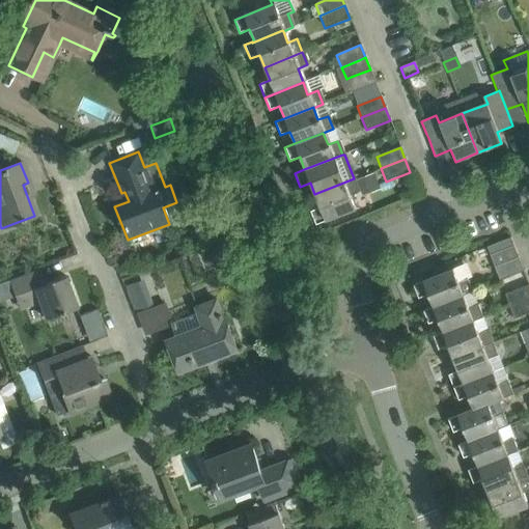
[(364,194),(380,188),(373,174),(358,181),(364,194)]
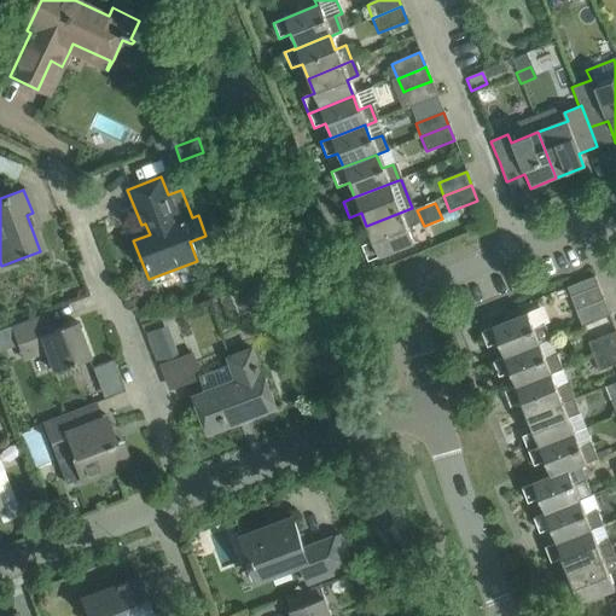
[(361,247),(367,262),(413,244),(407,228),(418,225),(412,208),(366,226),(372,242),(361,247)]
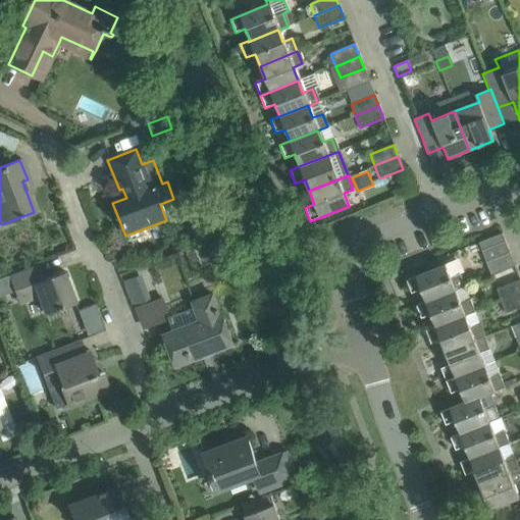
[(480,252),(505,243),(501,235),(477,244),(480,252)]
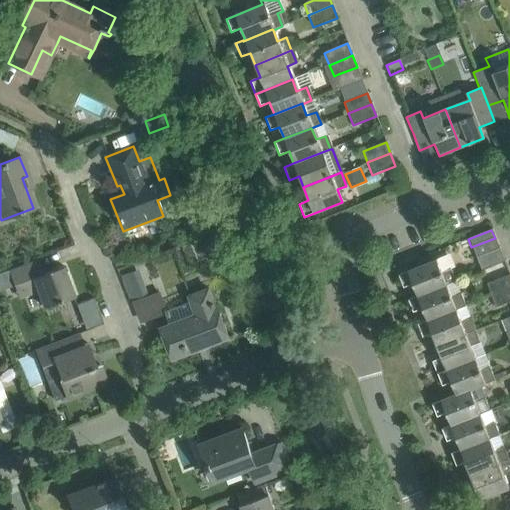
[(476,258),(499,249),(495,238),(471,247),(476,258)]
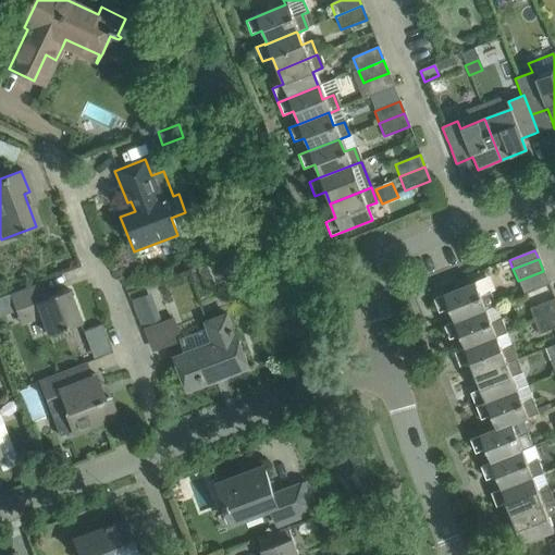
[(79,323),(66,291),(46,299),(39,283),(7,296),(13,313),(19,311),(24,324),(39,319),(46,336),(79,323)]
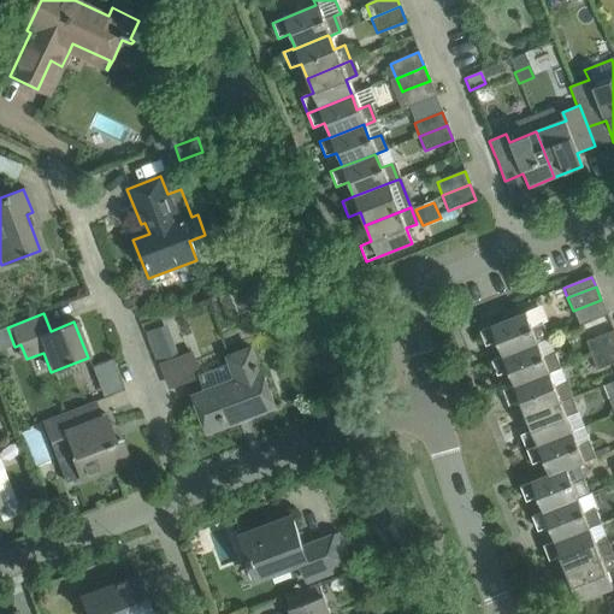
[(542,325),(531,330),(525,313),(479,331),(485,347),(496,343),(502,356),(537,343),(548,340),(542,325)]
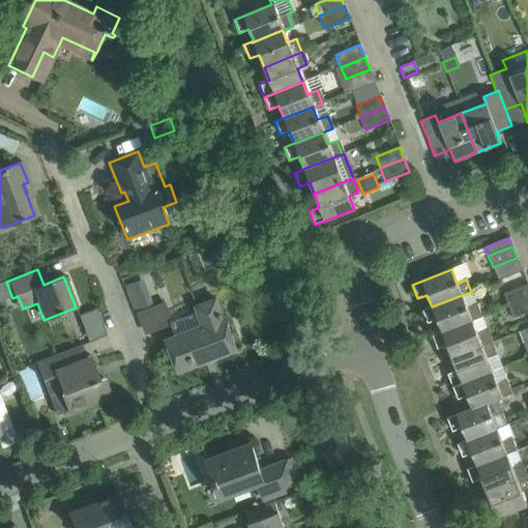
[(508,306),(527,298),(527,287),(527,285),(503,294),(508,306)]
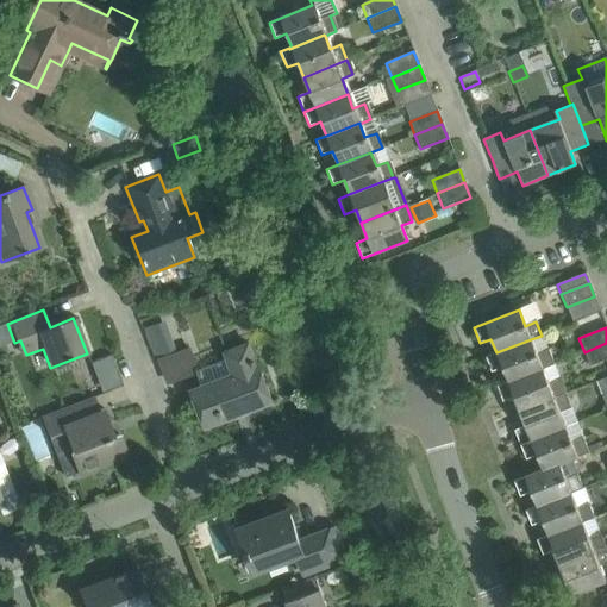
[(496,352),(485,357),(490,373),(502,368),(507,382),(542,369),(543,369),(554,365),(548,350),(537,355),(531,339),(496,352)]
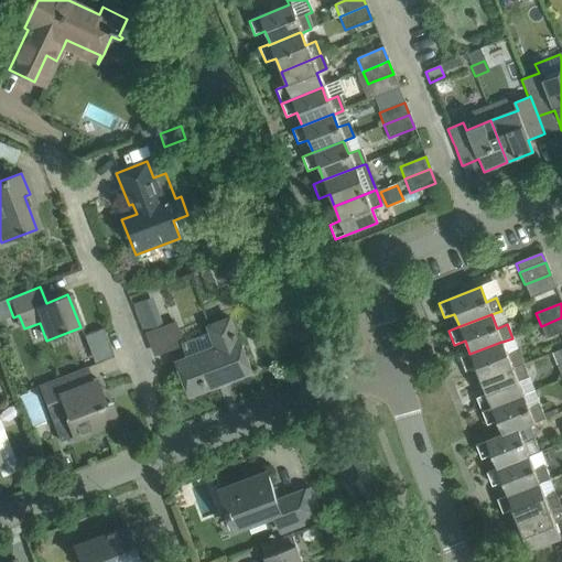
[(160,334),(154,317),(142,322),(148,337),(160,334)]
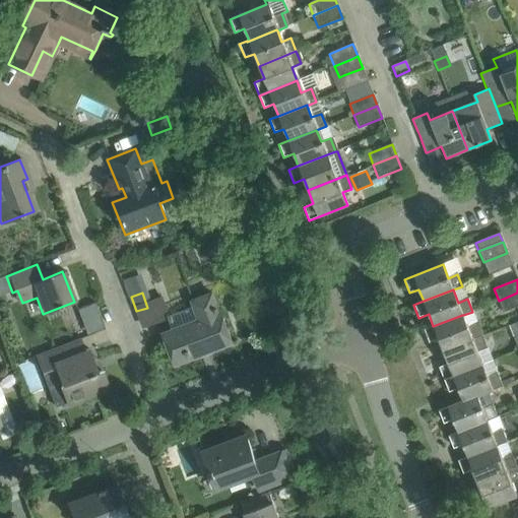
[(504,313),(517,307),(517,293),(499,301),(504,313)]
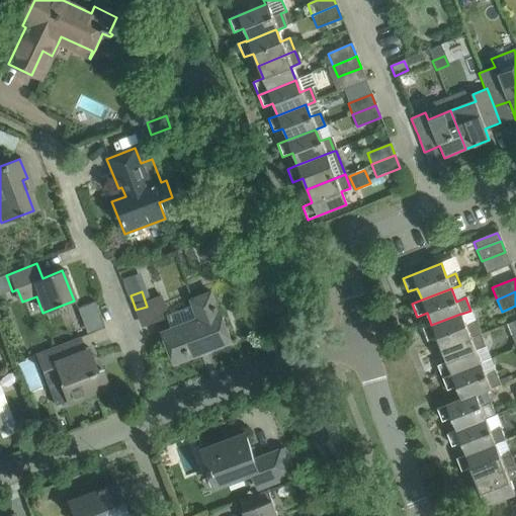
[(231,343),(224,325),(219,313),(216,314),(208,295),(189,303),(195,321),(162,333),(173,365),(231,343)]
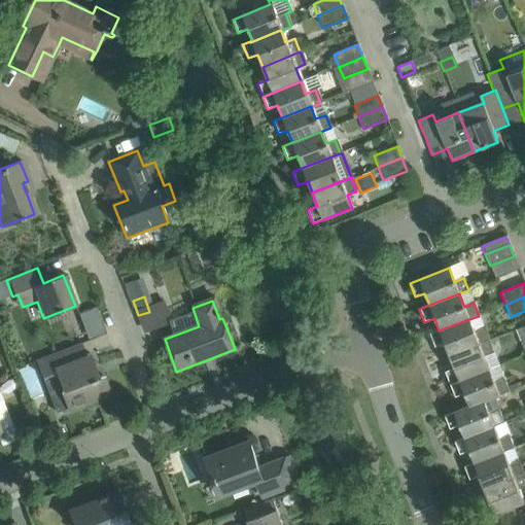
[(170,322),(169,322),(165,310),(142,318),(146,330),(170,322)]
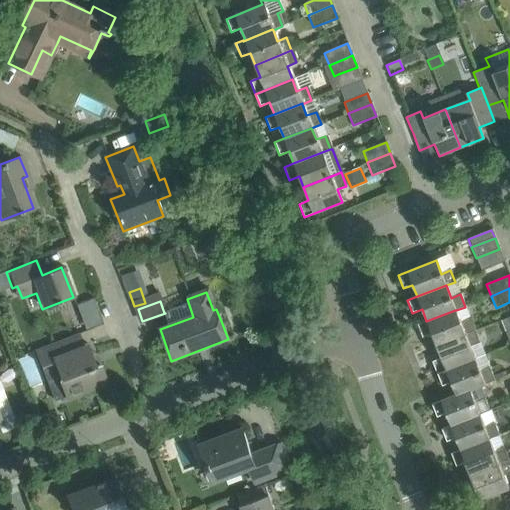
[(426,321),(417,324),(417,325),(422,337),(431,334),(436,346),(474,331),(470,319),(460,322),(456,310),(455,310),(426,321)]
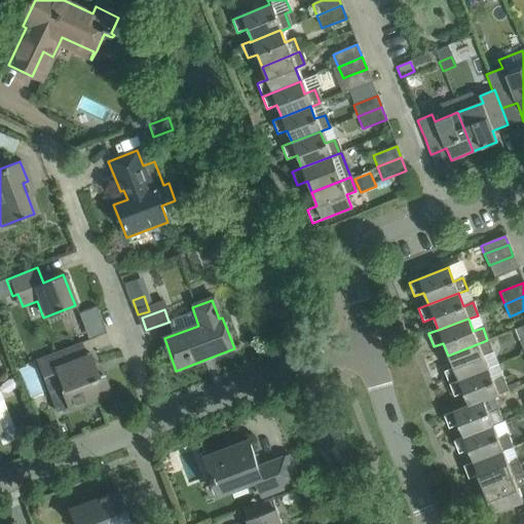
[(453,368),(444,372),(449,384),(488,369),(483,356),(492,352),(487,340),(448,356),(453,368)]
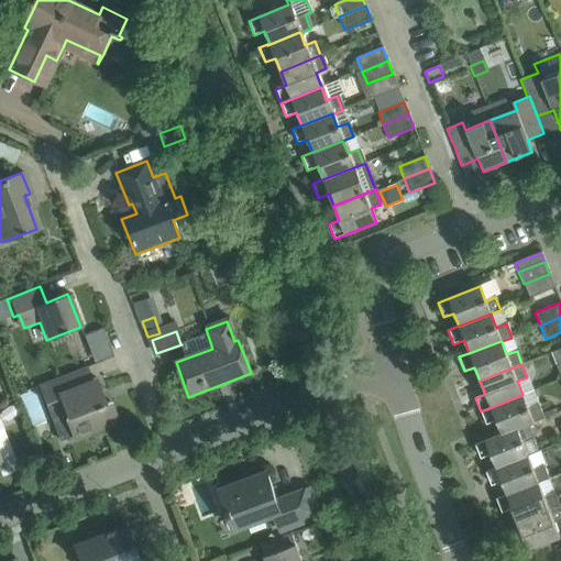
[(95,380),(74,387),(70,388),(66,376),(36,387),(51,425),(65,419),(73,441),(117,424),(108,402),(103,403),(95,380)]
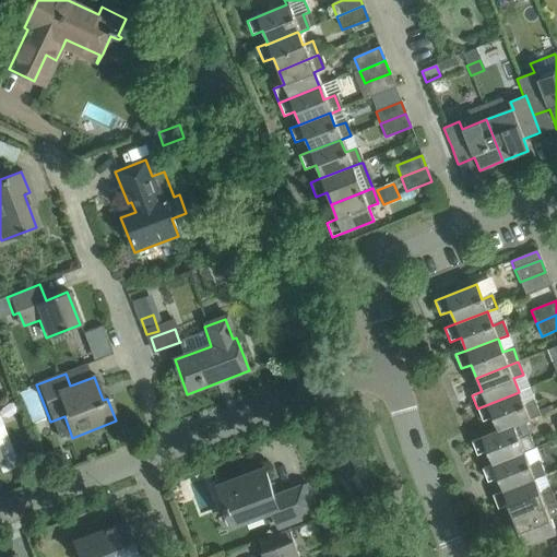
[(519,392),(477,409),(482,422),(493,418),(497,431),(512,425),(513,426),(523,423),(540,416),(534,402),(524,405),(519,392)]
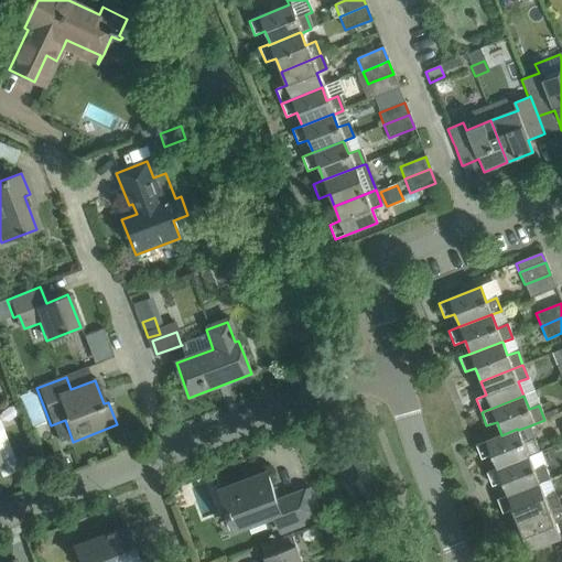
[(529,457),(539,454),(528,427),(518,430),(517,429),(501,435),(475,445),(481,460),(492,456),(496,468),(528,456),(529,457)]
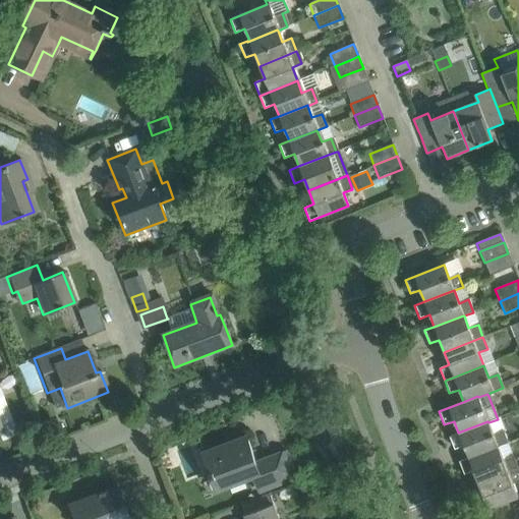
[(507,444),(502,430),(504,430),(499,418),(498,419),(488,422),(487,421),(458,433),(449,437),(454,450),(463,446),(468,458),(498,447),(498,448),(506,445),(507,444)]
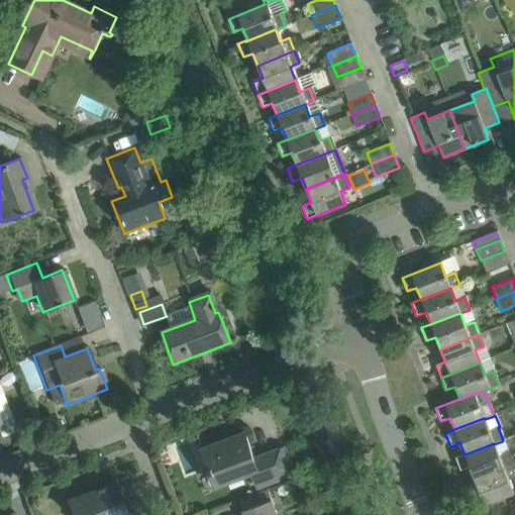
[(293,474),(291,468),(284,448),(252,460),(243,434),(201,450),(214,487),(249,474),(255,491),(269,487),(268,484),(293,474)]
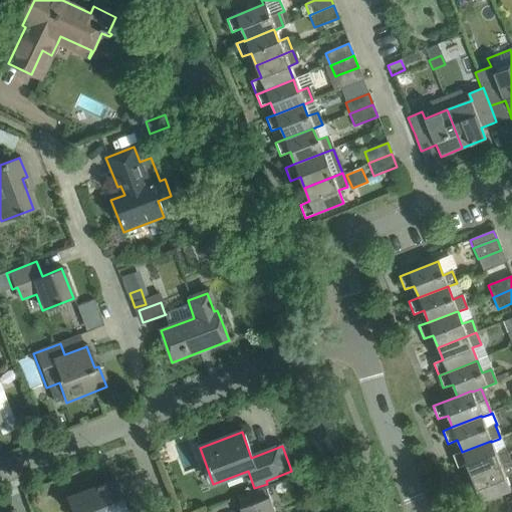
[(462,452),(452,456),(458,469),(467,465),(472,477),(510,462),(505,450),(496,454),(491,442),(491,441),(462,452)]
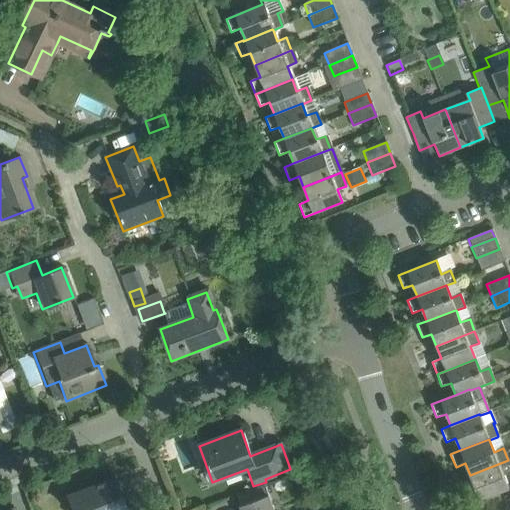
[(508,489),(503,476),(509,473),(509,465),(508,460),(470,475),(475,488),(465,491),(470,504),(508,489)]
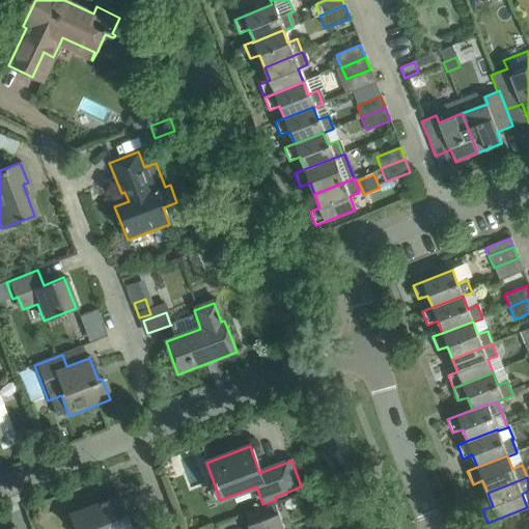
[(128,528),(116,497),(68,516),(73,528),(128,528)]
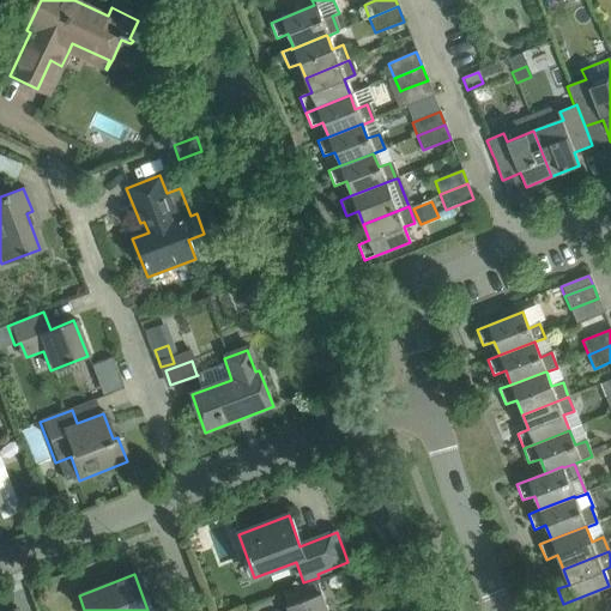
[(325,610),(315,584),(283,596),(288,610),(325,610)]
